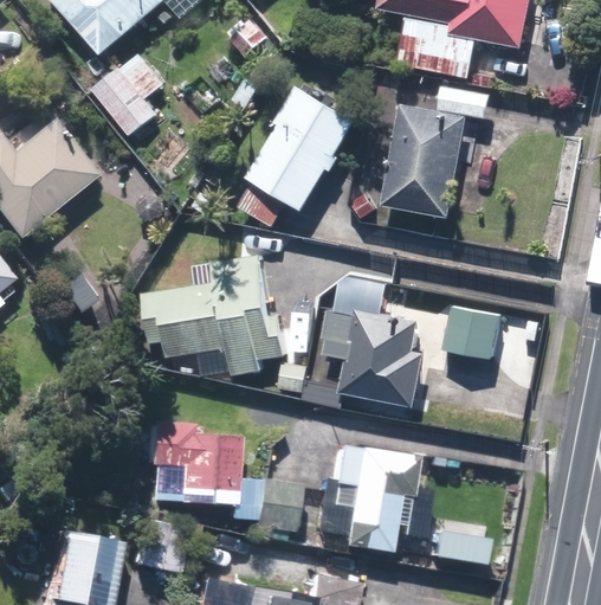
[(52,0),(98,55),(162,0),(52,0)]
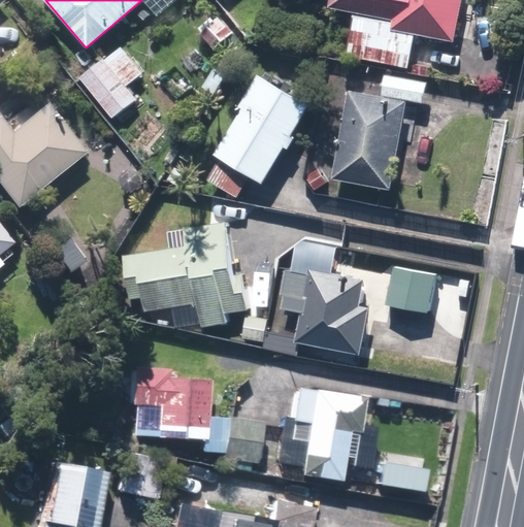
[(331,0),(330,8),(353,12),(345,57),(406,67),(413,33),(452,40),(458,0),(331,0)]
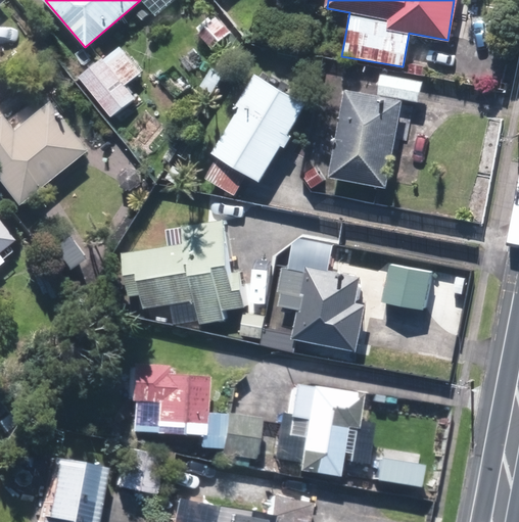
[(218,41),(228,51),(238,42),(216,17),(209,22),(206,18),(195,29),(199,33),(197,34),(210,48),(218,41)]
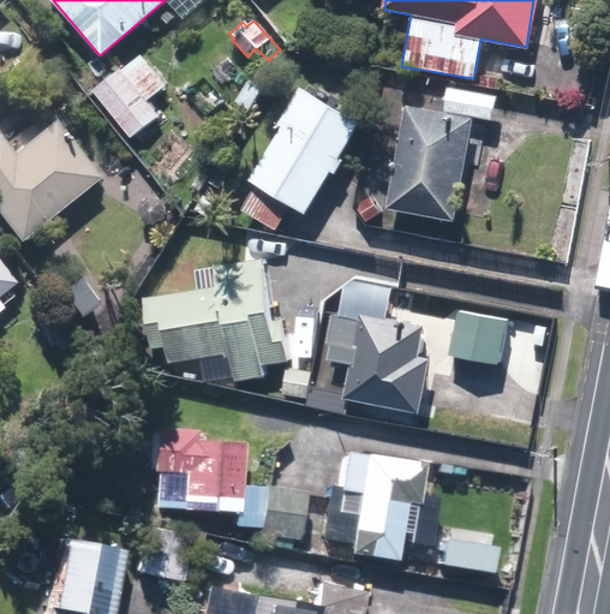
[(91,89),(130,137),(156,115),(144,100),(163,84),(119,71),(117,67),(91,89)]
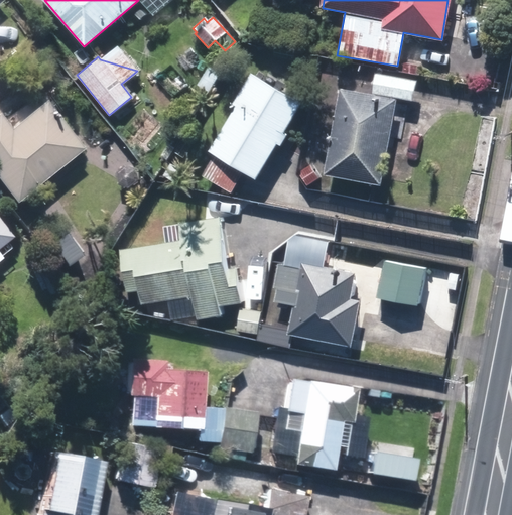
[(197,86),(207,92),(218,75),(208,69),(197,86)]
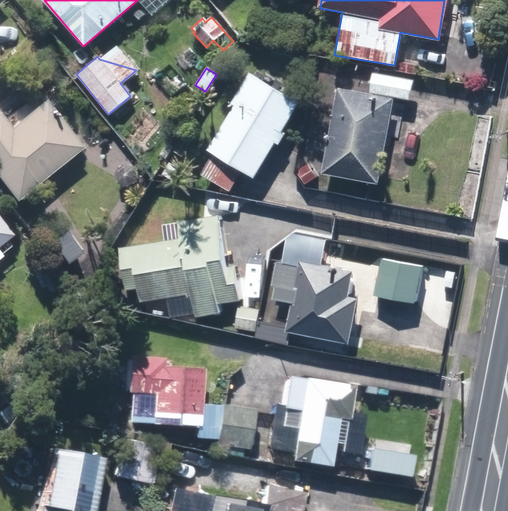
[(199,174),(228,192),(241,170),(253,177),(297,102),(247,72),(230,102),(233,104),(206,149),(211,153),(199,174)]
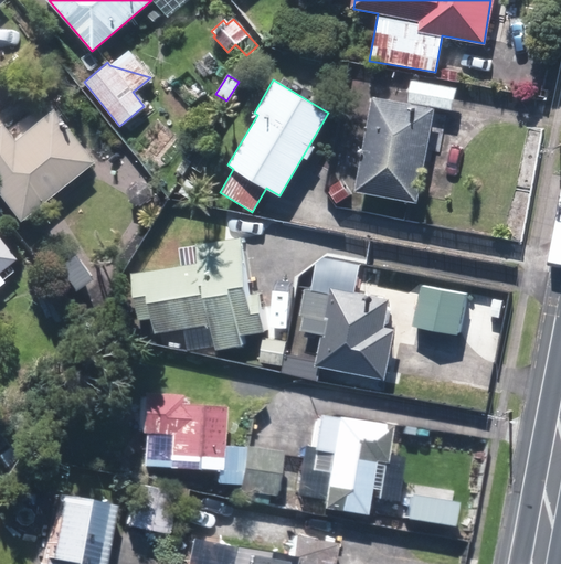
[(406,103),(451,109),(455,87),(410,80),(406,103)]
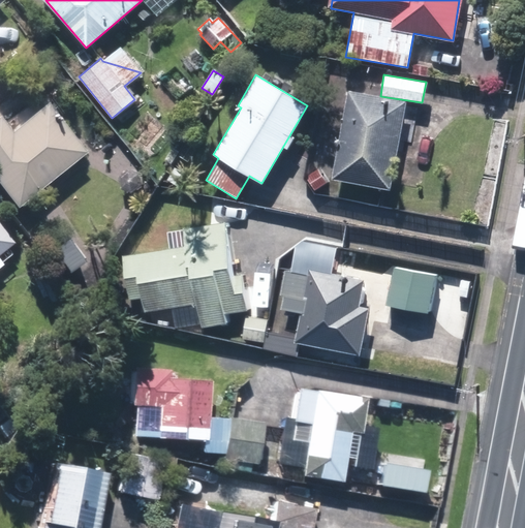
[(137,89),(142,92),(148,87),(143,83),(137,89)]
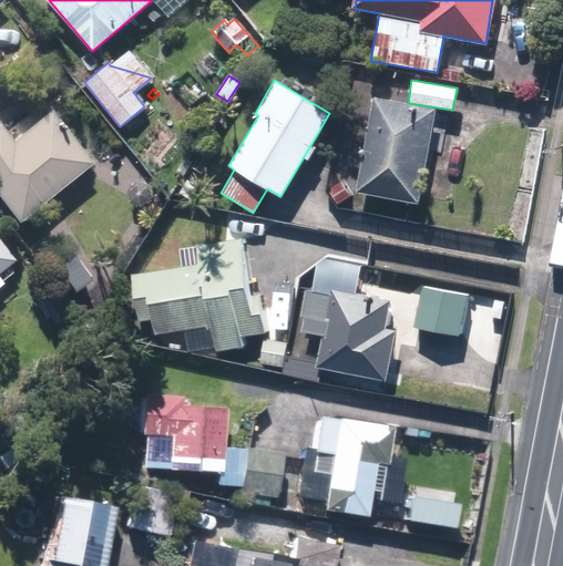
[(356,193),(418,204),(434,110),(372,99),(356,193)]
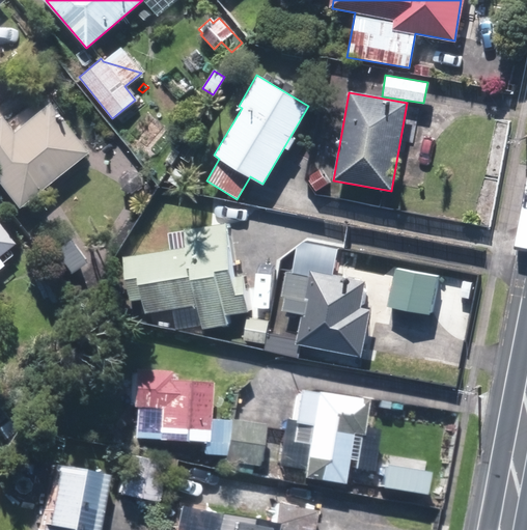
[(0,200),(7,210),(77,155),(36,105),(0,134),(0,200)]
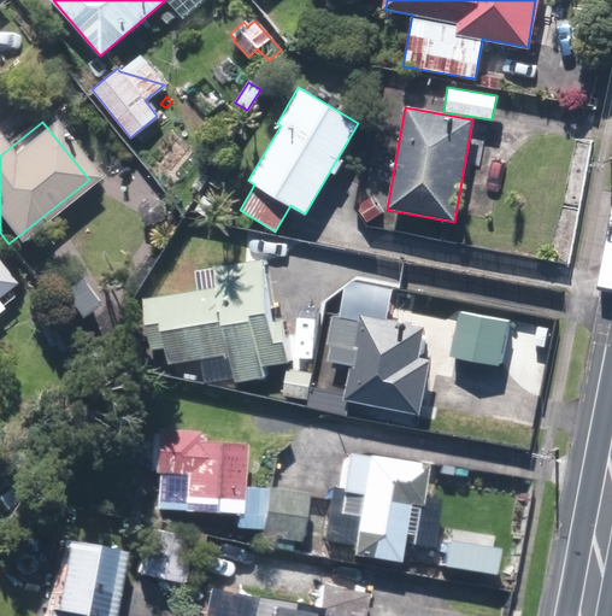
[(219,142),(224,146),(233,133),(228,129),(219,142)]
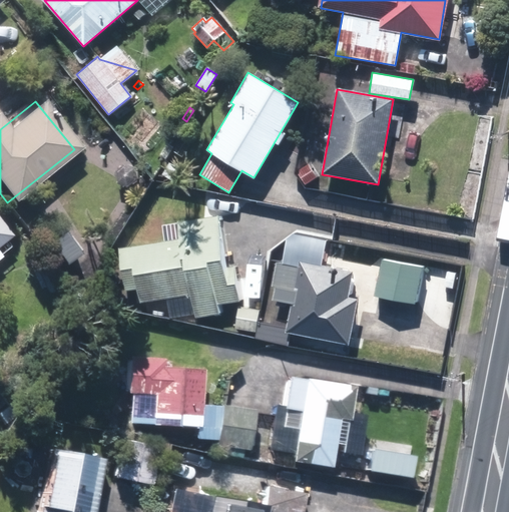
[(156,155),(162,159),(170,147),(164,143),(156,155)]
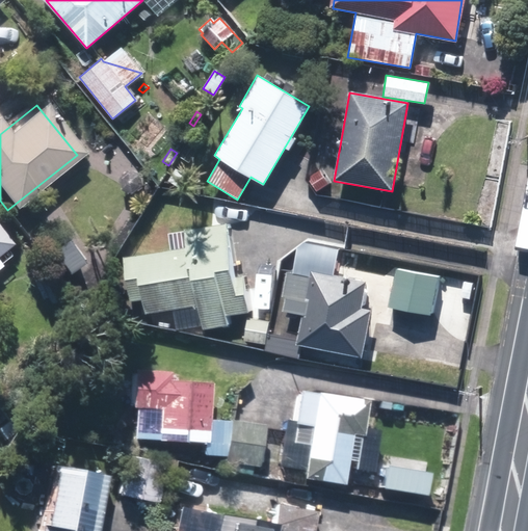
[(306,179),(315,191),(326,183),(318,170),(306,179)]
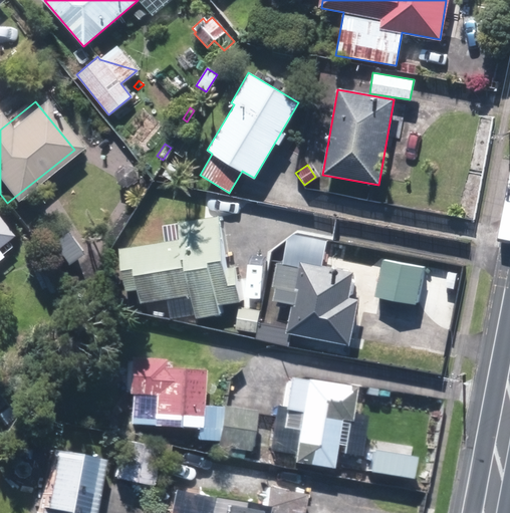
[(133,175),(87,248),(103,257),(148,184),(133,175)]
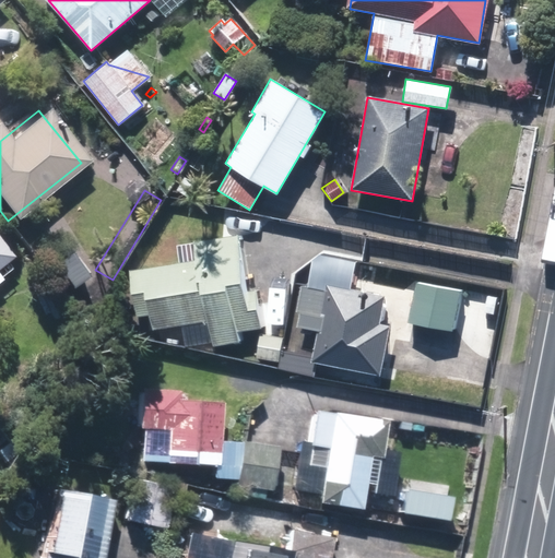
[(209,320),(212,345),(238,342),(236,330),(261,327),(257,291),(245,292),(237,236),(192,241),(196,261),(130,270),(137,316),(149,315),(151,329),(209,320)]
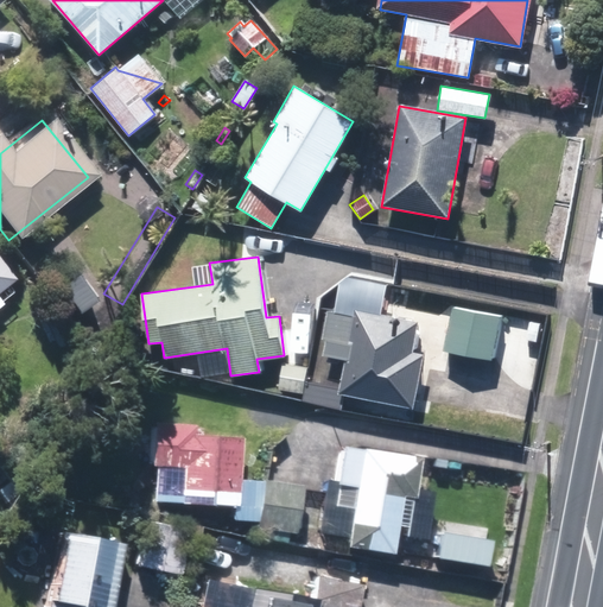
[(43,289),(61,318),(90,301),(73,272),(43,289)]
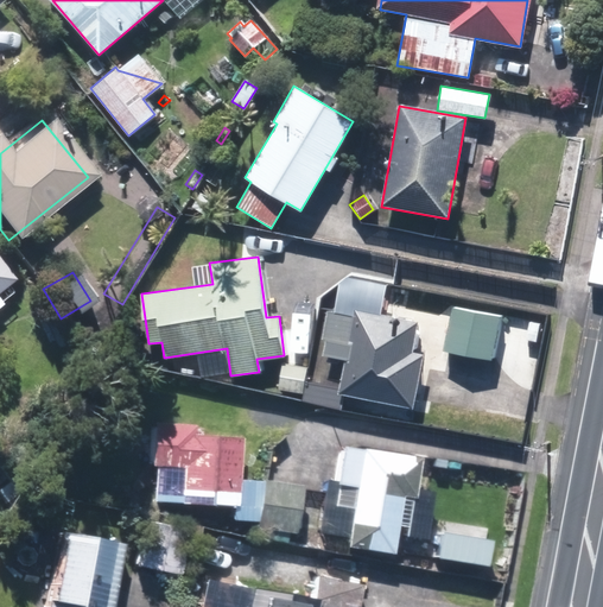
[(444,349),(493,358),(500,317),(451,308),(444,349)]
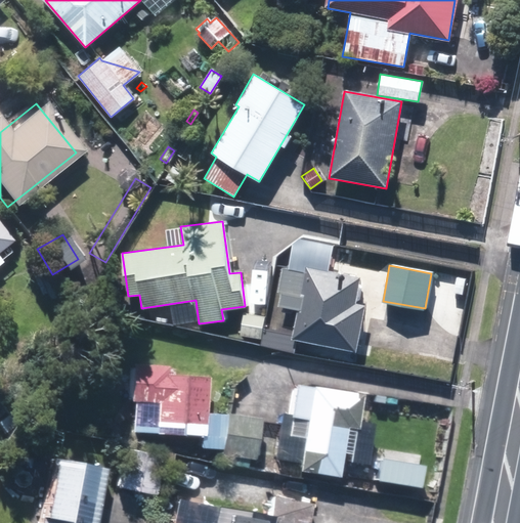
[(292,339),(356,351),(364,305),(354,303),(359,277),(305,266),(303,272),(280,268),(276,292),(279,293),(276,306),(297,310),(292,339)]
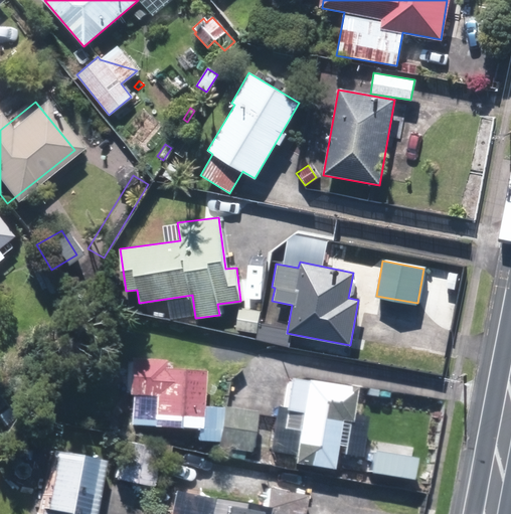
[(235,330),(256,332),(258,310),(237,309),(235,330)]
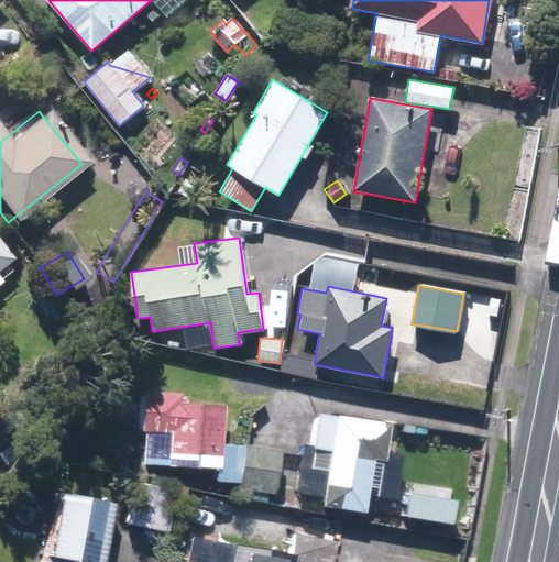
[(280,372),(298,374),(302,356),(282,353),(280,372)]
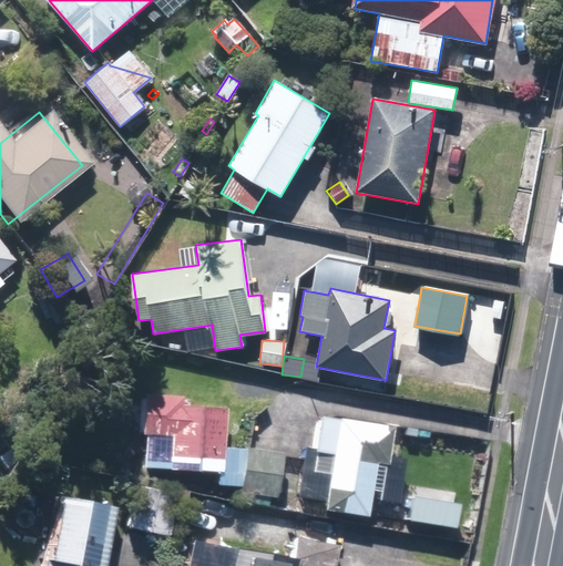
[(233,486),(237,451),(214,450),(216,409),(171,407),(172,397),(135,395),(135,403),(116,402),(115,428),(134,428),(134,435),(137,435),(136,466),(161,467),(160,471),(208,473),(208,485),(233,486)]
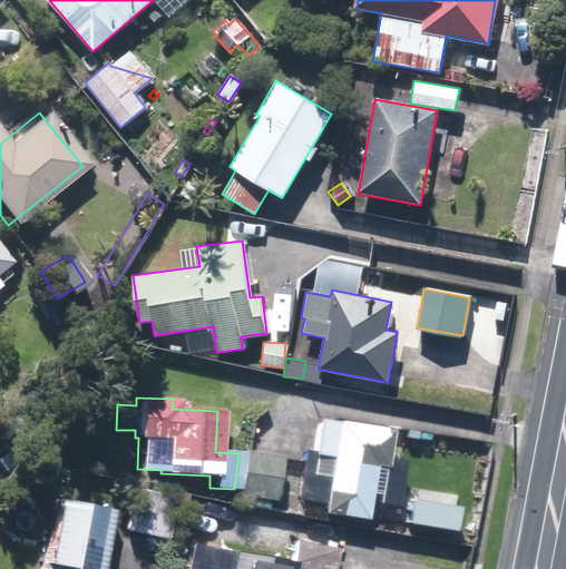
[(308,459),(305,473),(324,477),(319,513),(358,519),(362,493),(367,464),(378,466),(383,432),(312,421),(306,454),(323,455),(323,462),(308,459)]
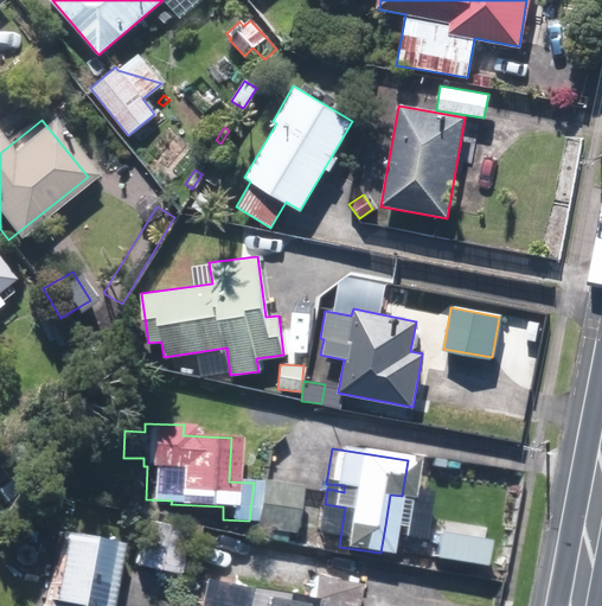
[(254,483),(249,521),(247,527),(283,531),(290,489),(254,483)]
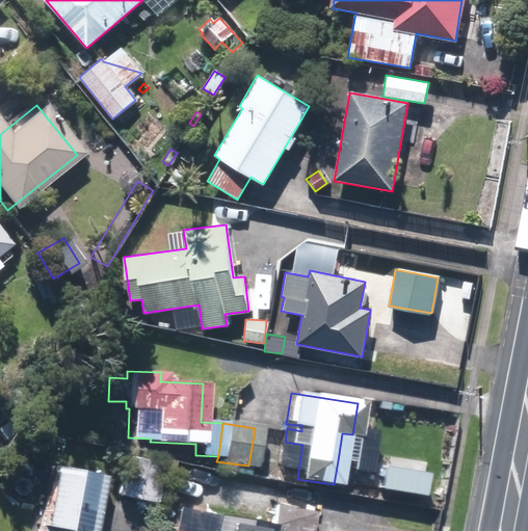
[(115,496),(151,502),(158,465),(124,457),(115,496)]
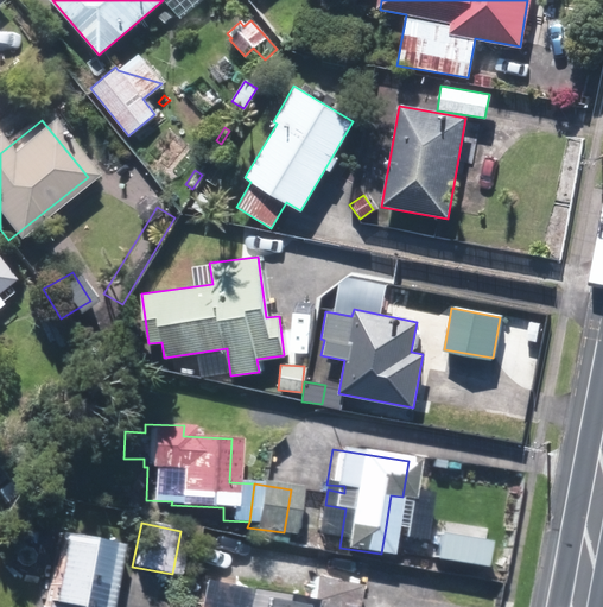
[(101,606),(113,545),(57,535),(55,544),(45,542),(36,602),(49,605),(48,606),(101,606)]
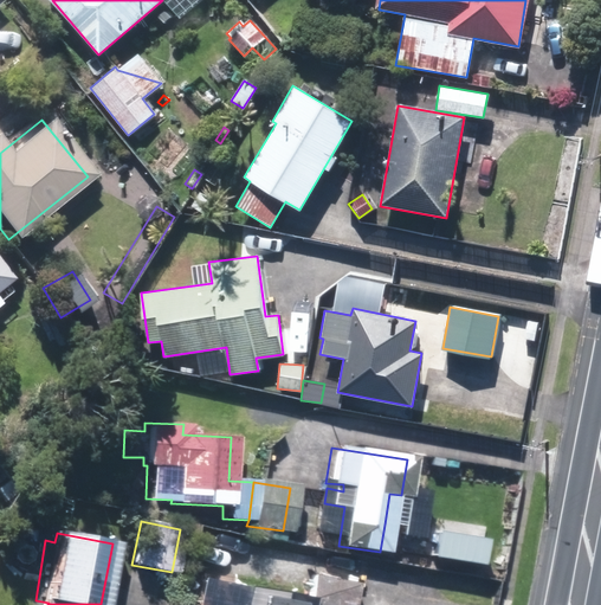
[(348,604),(351,583),(307,575),(302,599),(240,589),(237,604),(348,604)]
